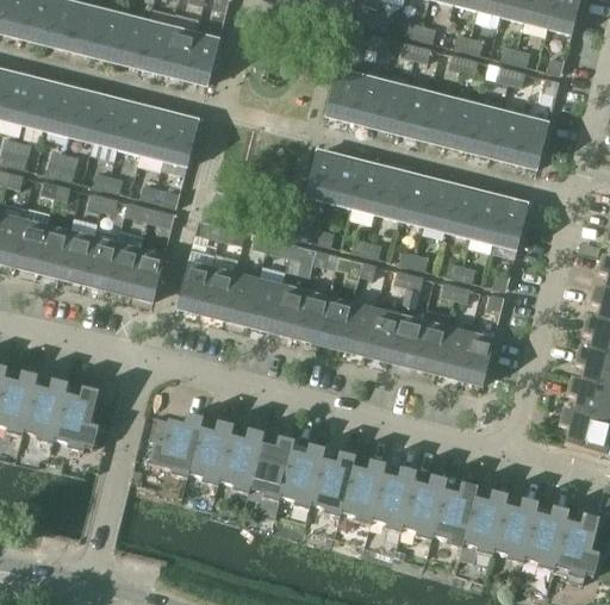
[(2,0),(0,12),(0,31),(19,36),(27,0),(2,0)]
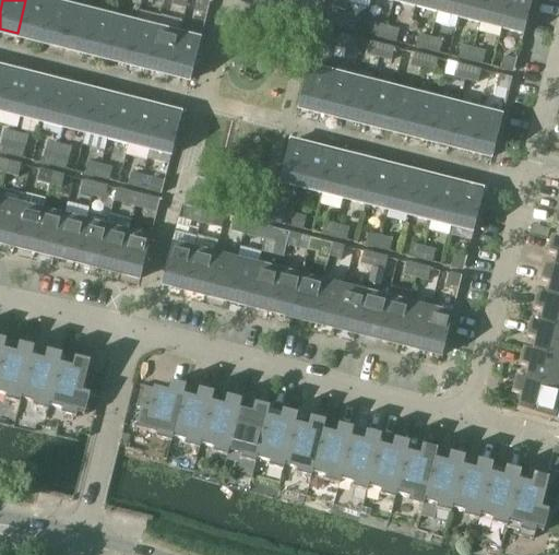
[(25,0),(18,33),(39,38),(49,0),(25,0)]
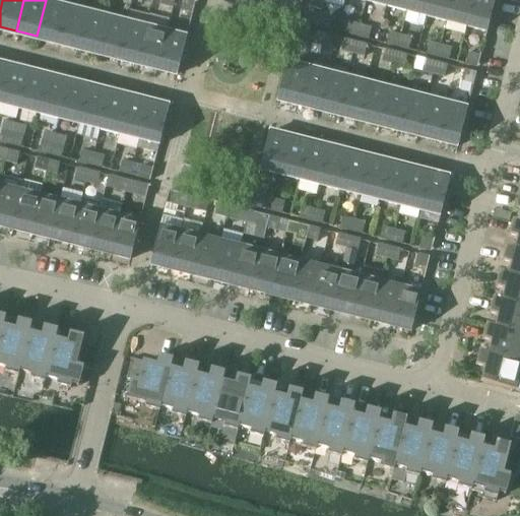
[(37,36),(57,41),(66,3),(54,0),(46,0),(37,36)]
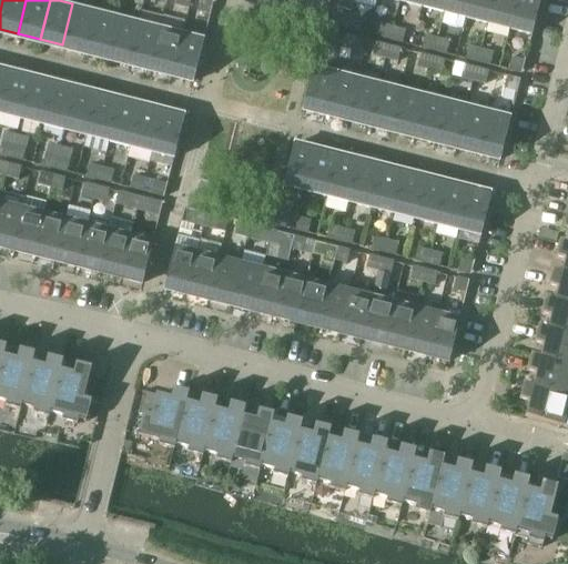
[(211,10),(213,0),(199,0),(198,7),(211,10)]
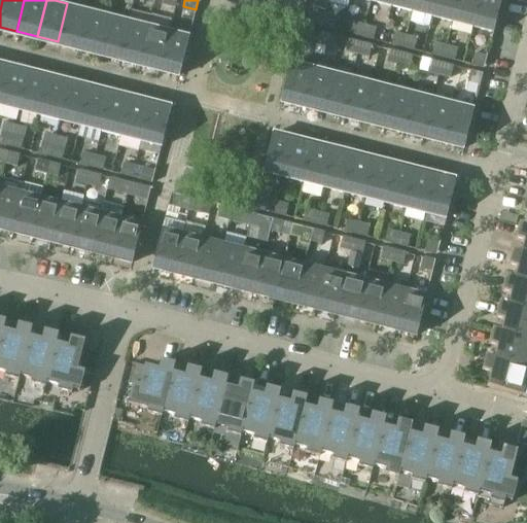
[(270,10),(281,12),(284,0),(272,0),(270,10)]
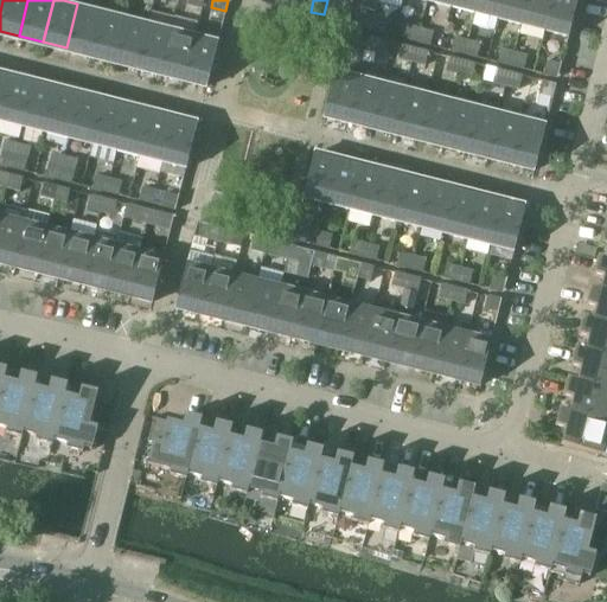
[(340,4),(327,0),(324,14),(337,18),(340,4)]
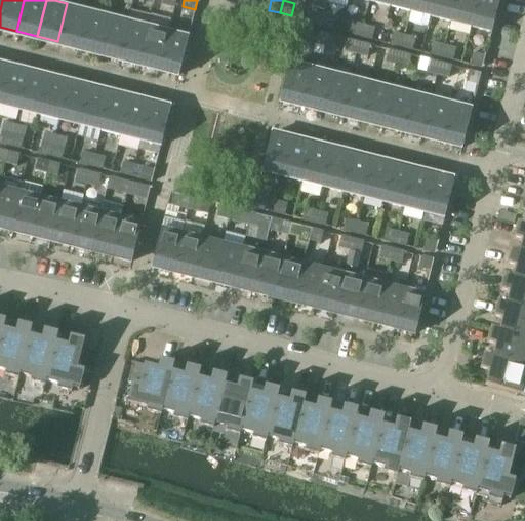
[(391,0),(391,3),(410,8),(412,0),(391,0)]
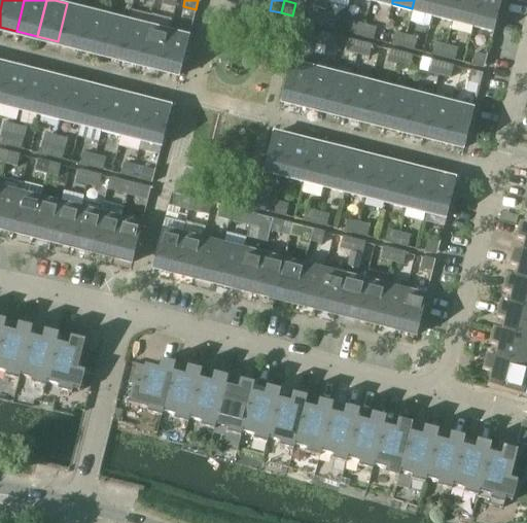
[(413,8),(411,18),(429,23),(431,12),(432,13),(435,0),(414,0),(412,8),(413,8)]
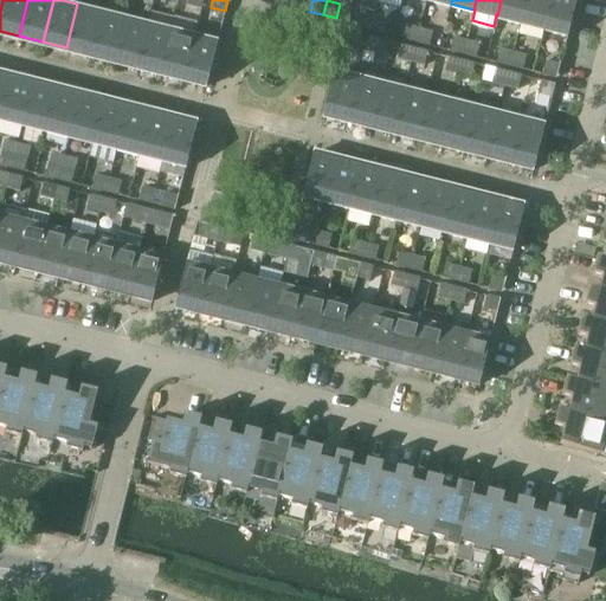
[(501,0),(497,15),(521,21),(526,0),(501,0)]
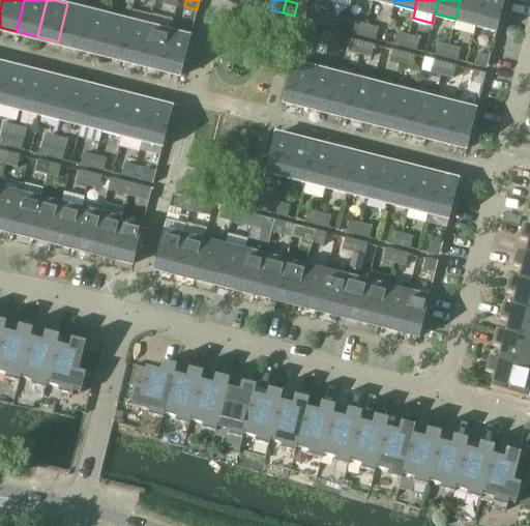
[(460,0),(455,19),(476,24),(481,0),(460,0)]
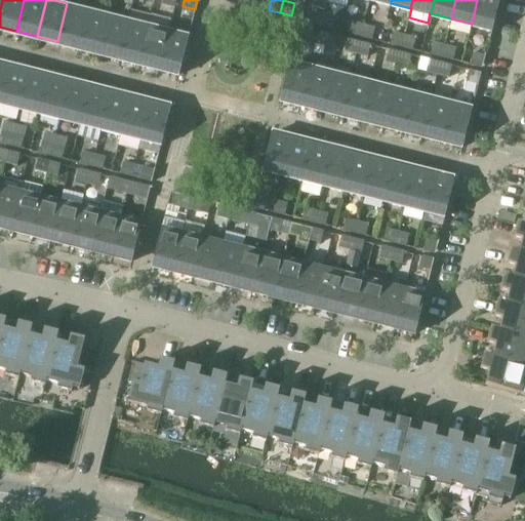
[(477,0),(472,24),(491,29),(498,0),(477,0)]
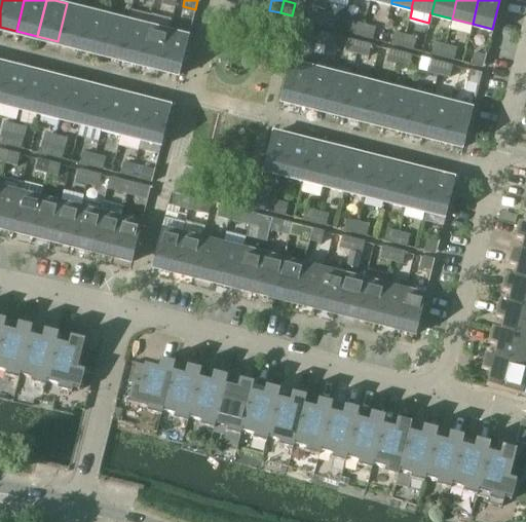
[(87,8),(67,3),(58,41),(78,46),(87,8)]
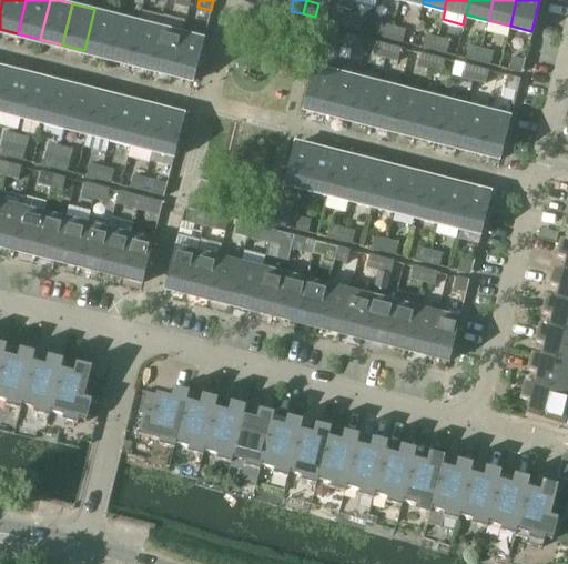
[(117,14),(94,9),(84,50),(105,56),(117,14)]
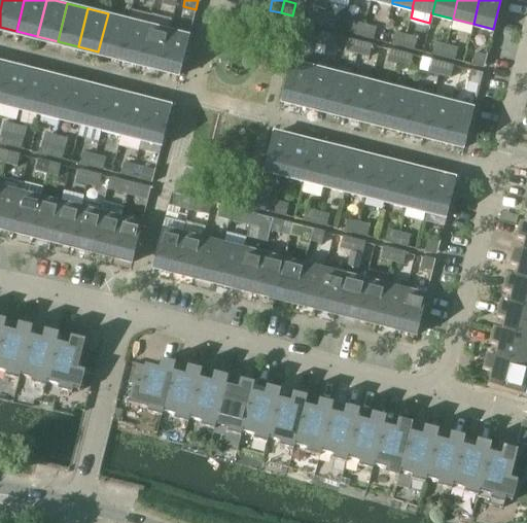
[(311,21),(321,23),(324,11),(313,8),(311,21)]
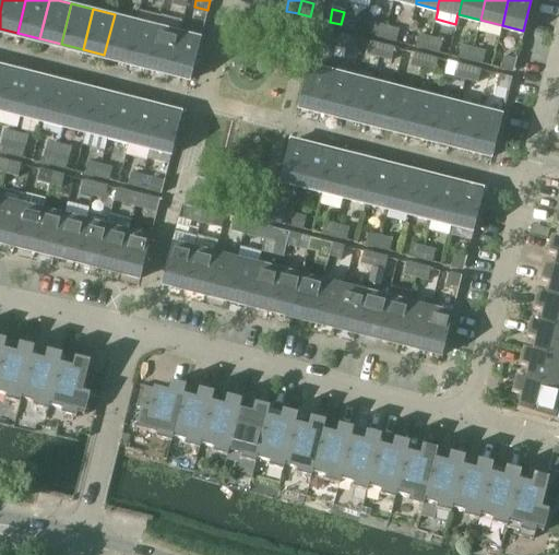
[(356,15),(344,12),(341,24),(353,27),(356,15)]
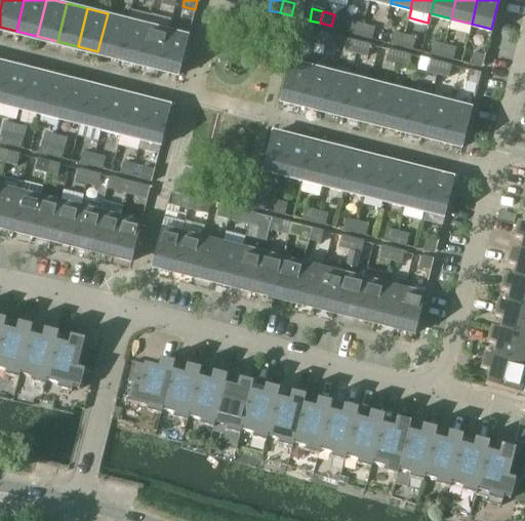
[(128,18),(108,13),(97,51),(118,56),(128,18)]
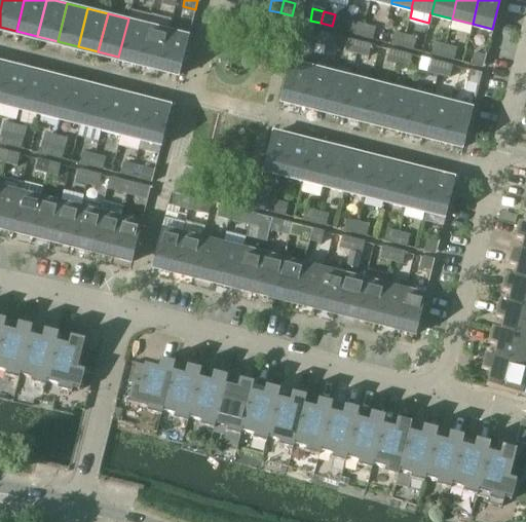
[(148,24),(128,19),(118,57),(139,62),(148,24)]
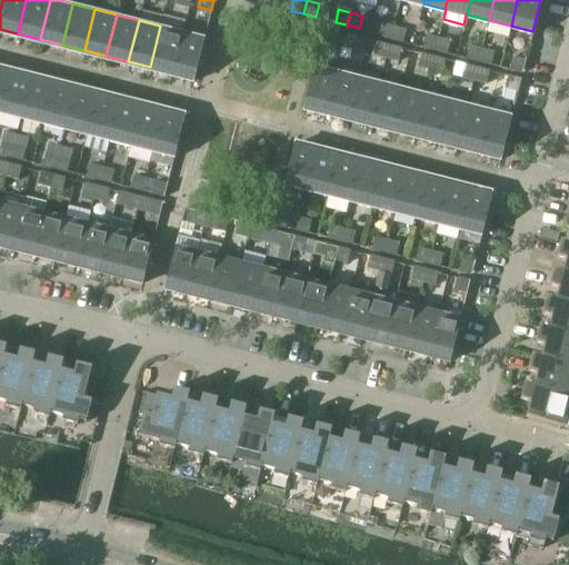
[(379,32),(391,36),(395,23),(382,20),(379,32)]
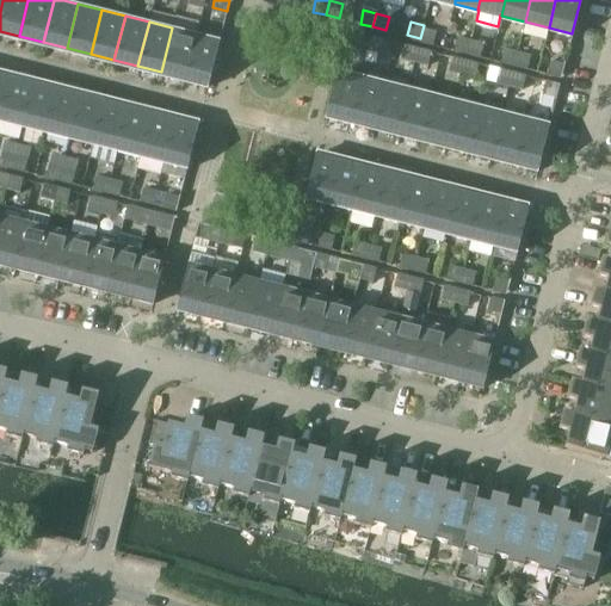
[(437,29),(424,25),(420,38),(433,42),(437,29)]
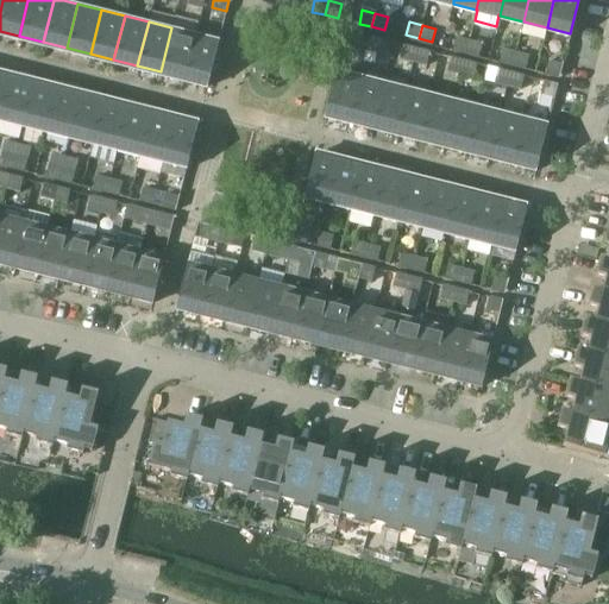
[(195,33),(171,27),(161,71),(184,77),(195,33)]
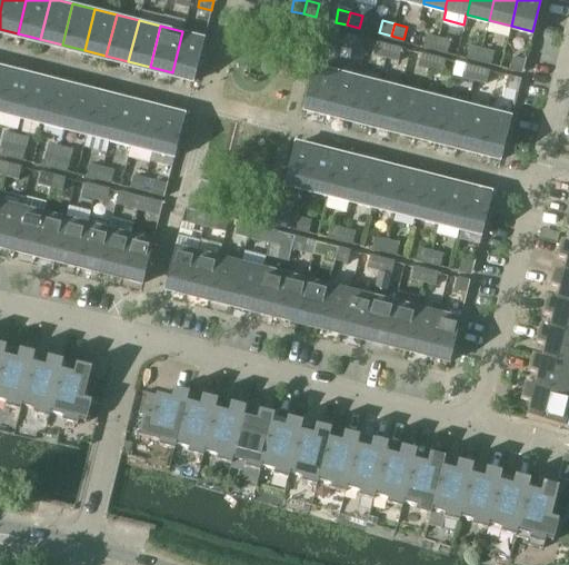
[(333,41),(337,29),(323,26),(320,38),(333,41)]
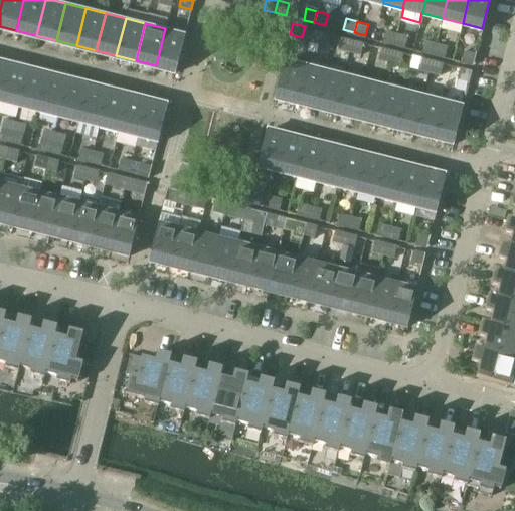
[(185,33),(165,28),(156,65),(175,70),(185,33)]
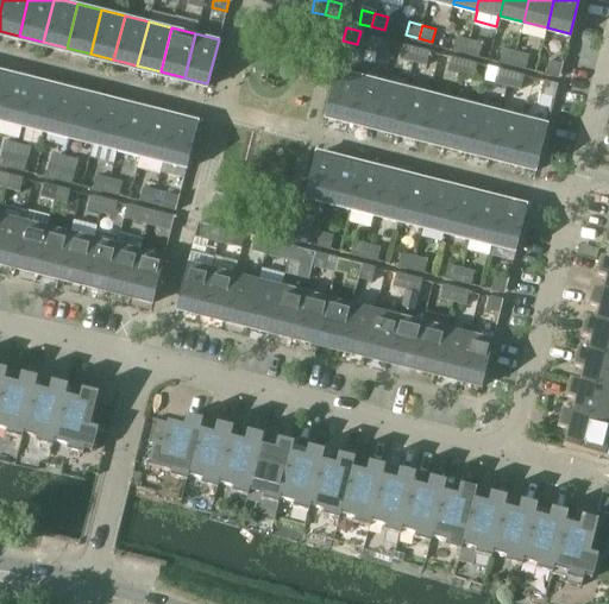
[(380,50),(383,37),(370,33),(366,46),(380,50)]
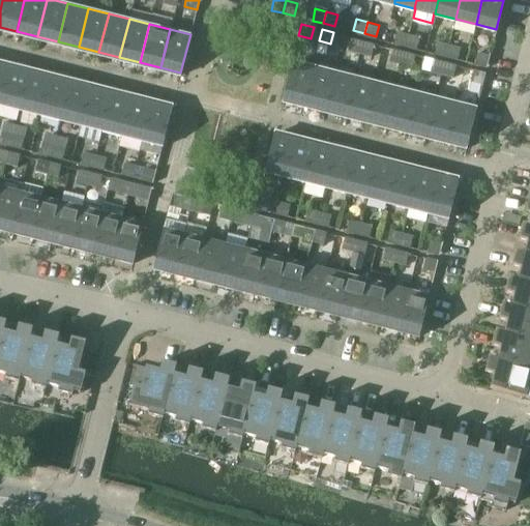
[(394,41),(406,44),(408,32),(396,29),(394,41)]
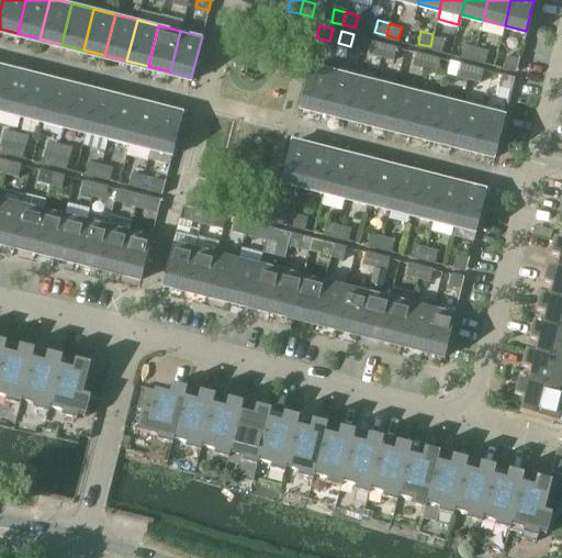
[(445,37),(433,34),(430,46),(441,49),(445,37)]
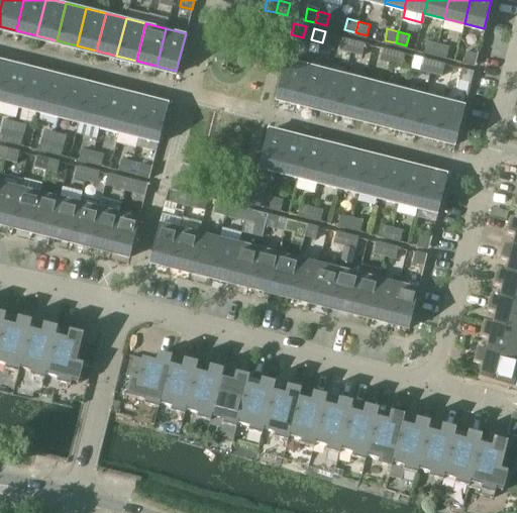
[(340,46),(351,49),(353,38),(342,35),(340,46)]
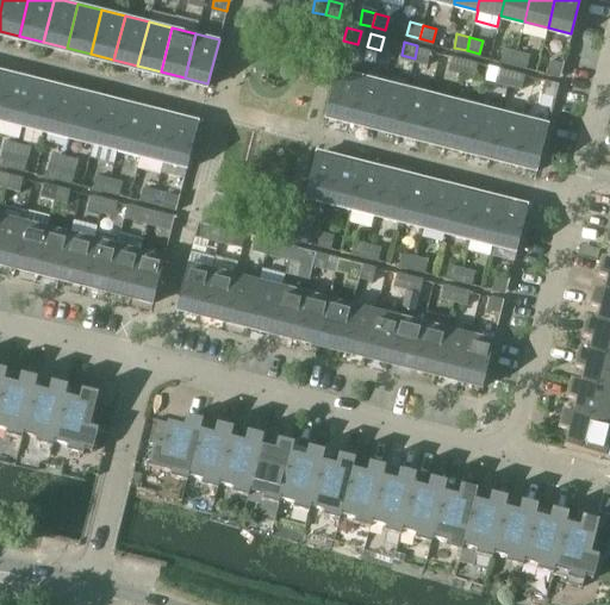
[(430,49),(417,45),(415,58),(427,62),(430,49)]
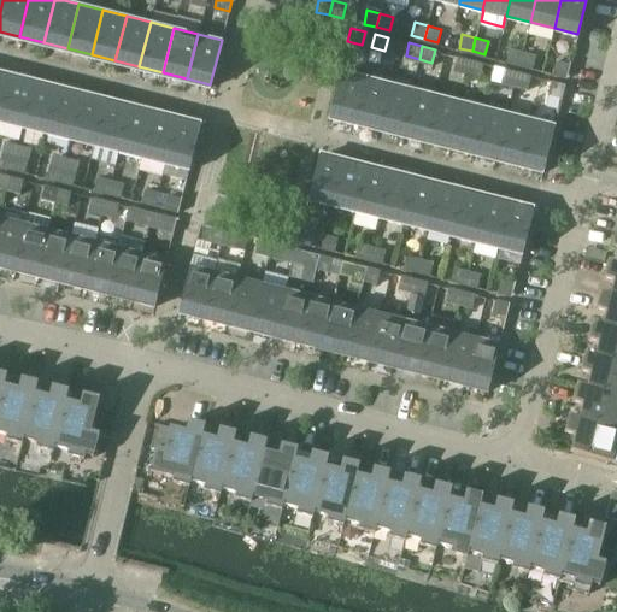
[(506,60),(519,63),(523,49),(510,46),(506,60)]
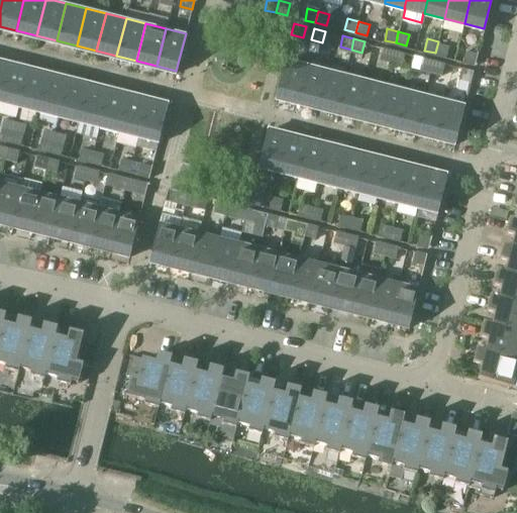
[(449,44),(438,41),(435,53),(446,56),(449,44)]
